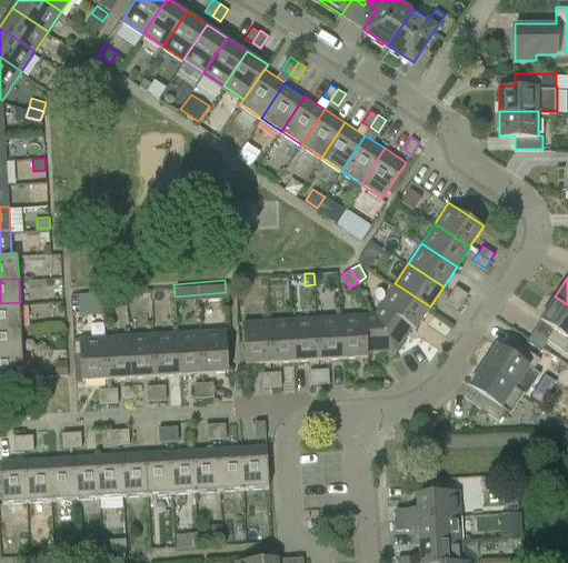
[(416,328),(430,307),(395,283),(376,312),(397,349),(412,324),(416,328)]
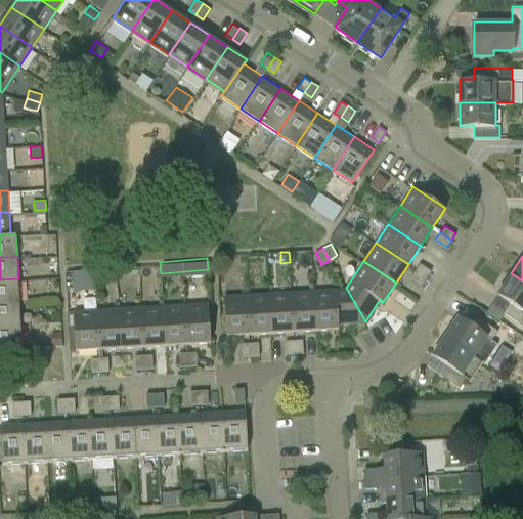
[(416,269),(427,276),(432,269),(421,262),(416,269)]
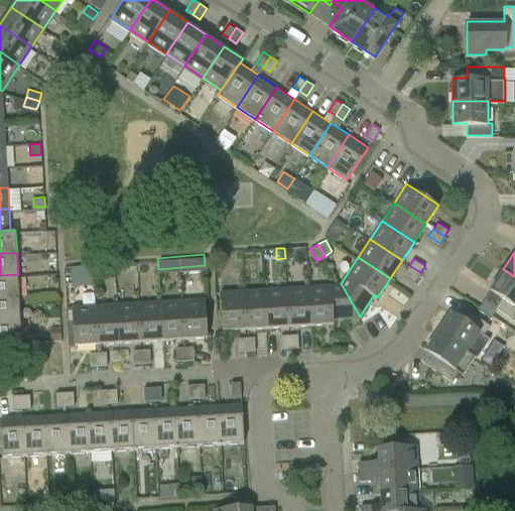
[(93,264),(72,265),(73,282),(94,281),(93,264)]
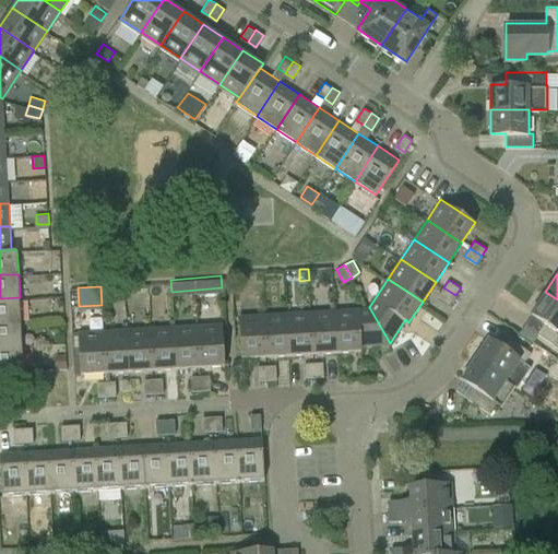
[(450,303),(455,295),(443,287),(438,295),(450,303)]
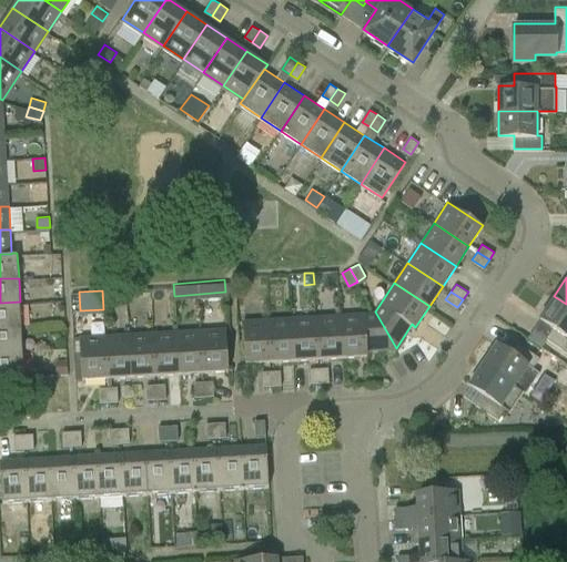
[(566,304),(554,296),(540,317),(553,326),(546,336),(566,349),(566,304)]
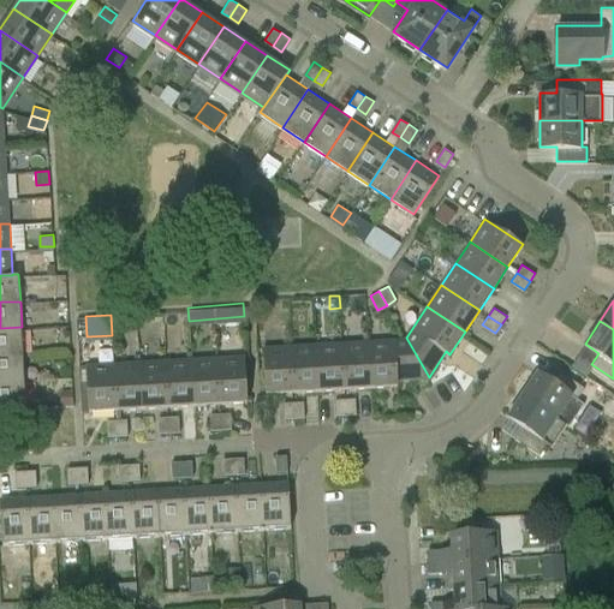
[(0,353),(23,353),(22,327),(0,328),(0,353)]
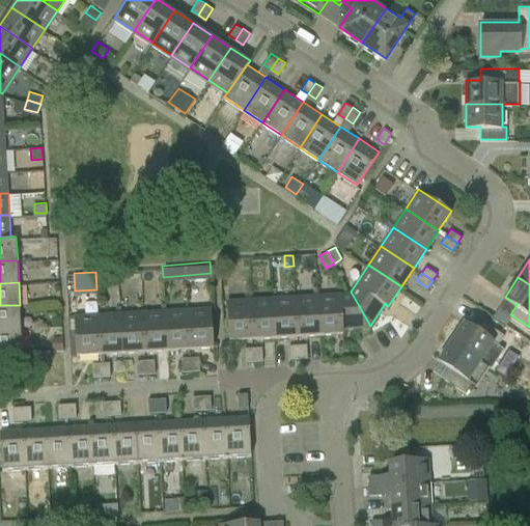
[(343,327),(370,326),(351,292),(317,293),(321,333),(343,331),(343,327)]
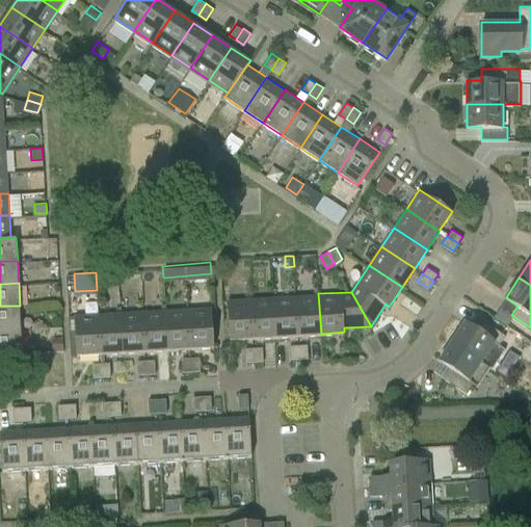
[(318,293),(296,295),(298,335),(321,334),(318,293)]
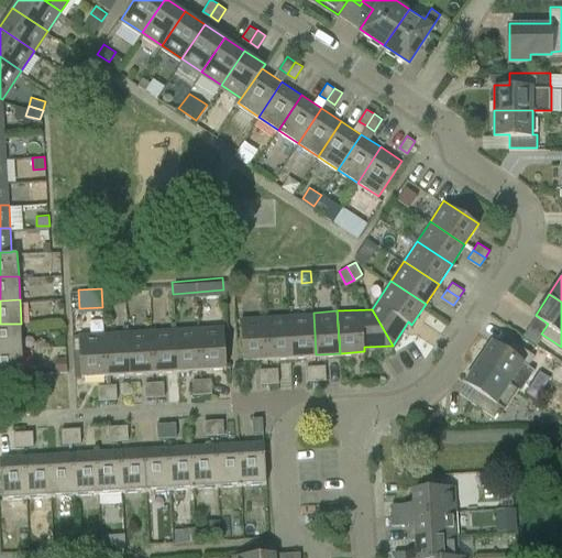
[(293,356),(316,354),(313,313),(289,314),(293,356)]
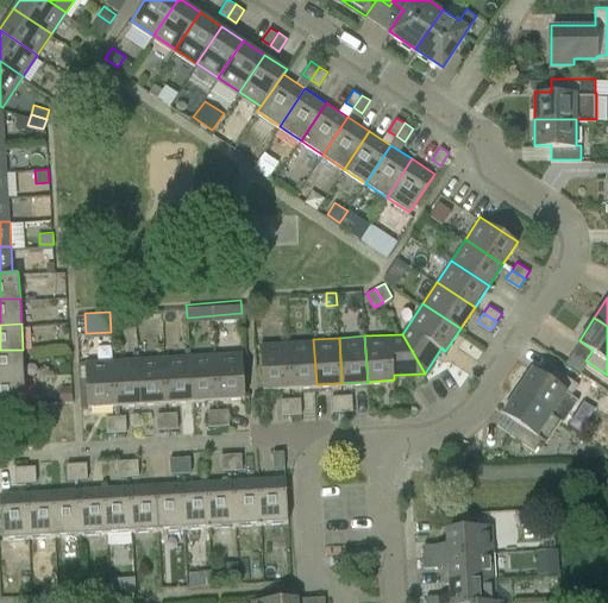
[(313,339),(288,340),(290,385),(317,384),(313,339)]
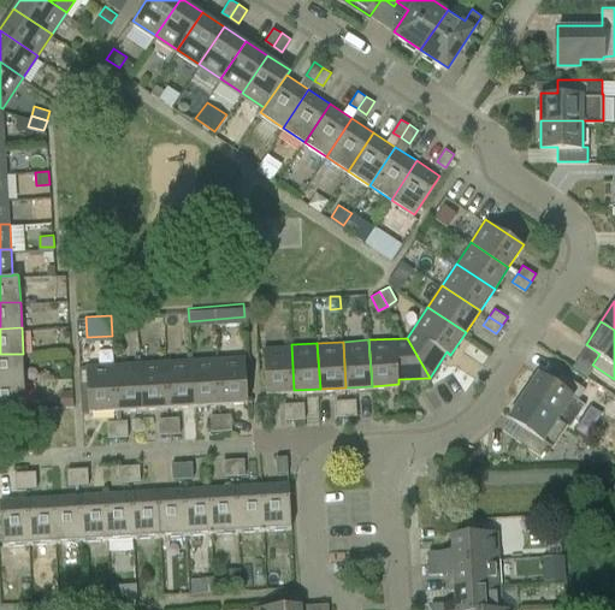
[(267,392),(294,390),(291,344),(264,347),(267,392)]
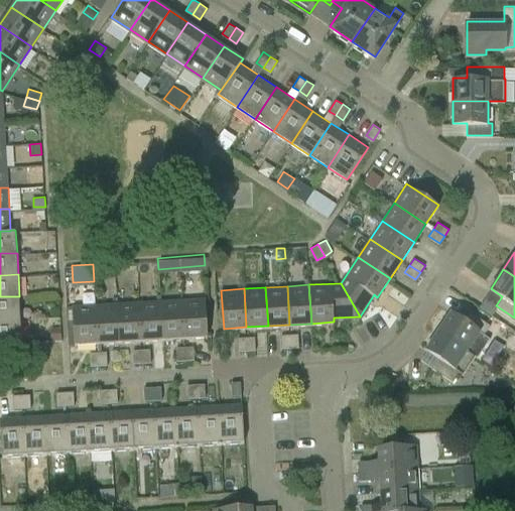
[(0,296),(0,318),(20,317),(19,296),(0,296)]
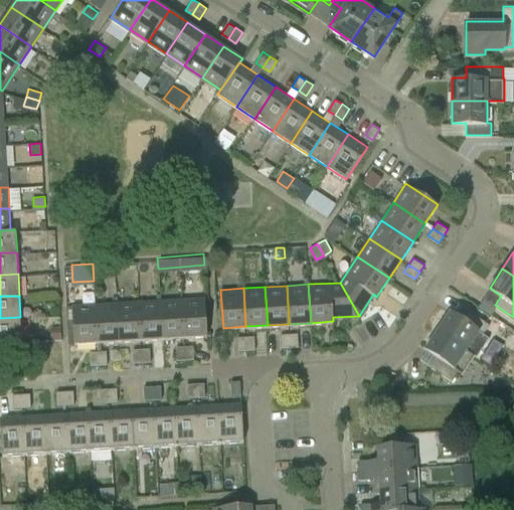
[(182,298),(184,336),(207,335),(205,297),(182,298)]
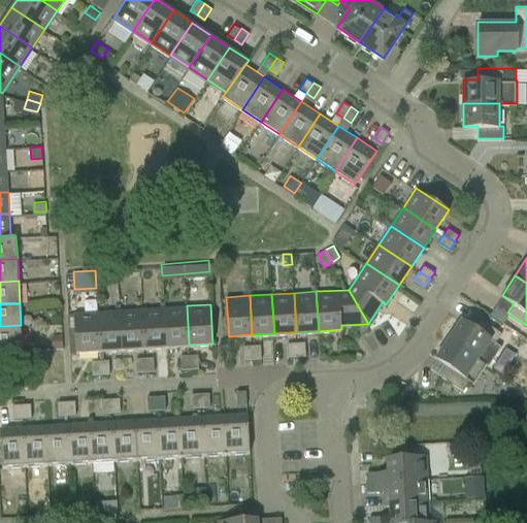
[(167,347),(189,345),(187,305),(165,306),(167,347)]
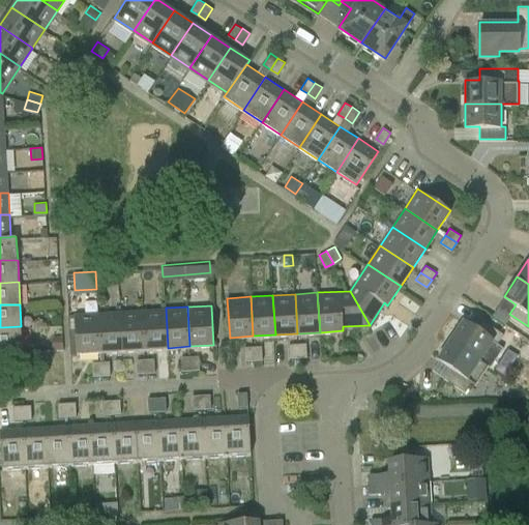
[(145,349),(168,348),(166,308),(143,310),(145,349)]
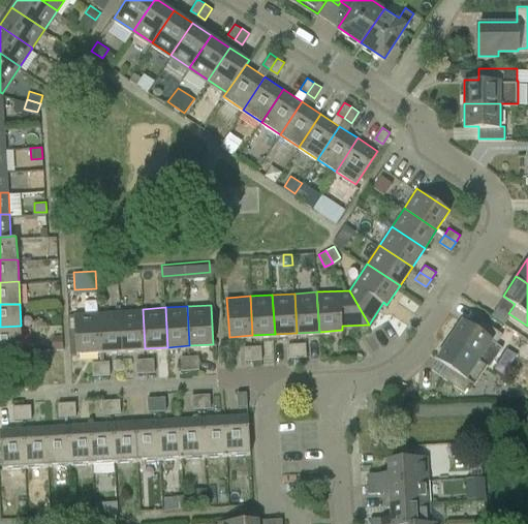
[(120,310),(123,349),(145,348),(143,309),(120,310)]
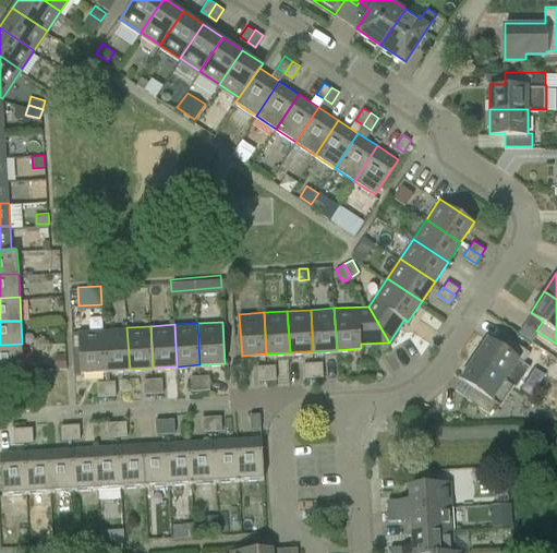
[(106,370),(130,369),(126,327),(104,328),(106,370)]
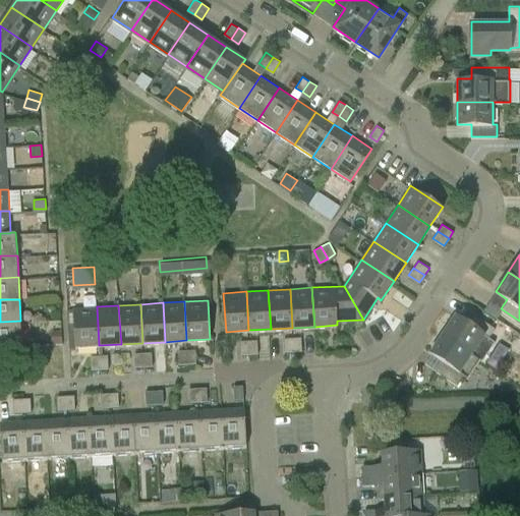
[(99,345),(97,306),(73,308),(75,347),(99,345)]
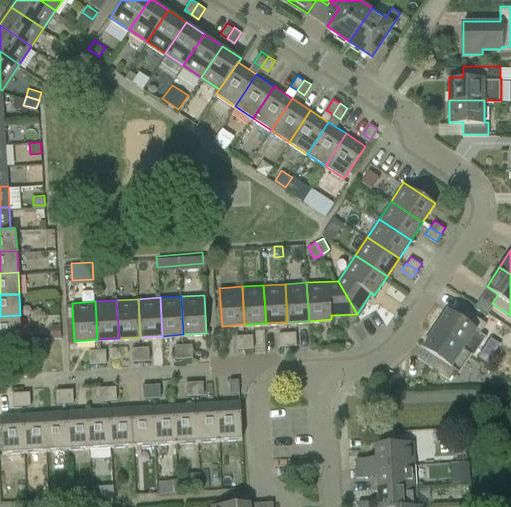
[(448,309),(435,327),(472,351),(474,353),(486,335),(480,331),(487,321),(466,307),(459,316),(448,309)]
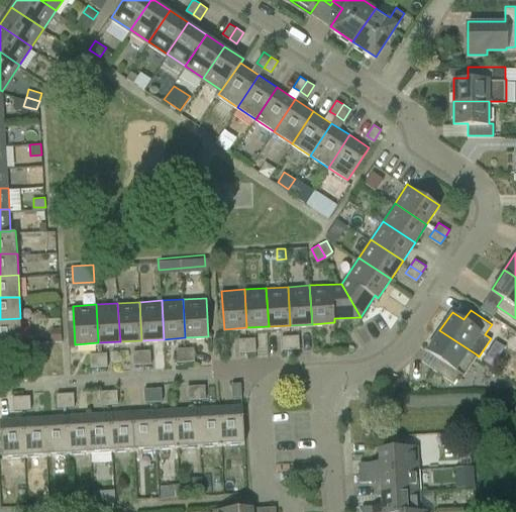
[(0,342),(22,341),(20,318),(0,319),(0,342)]
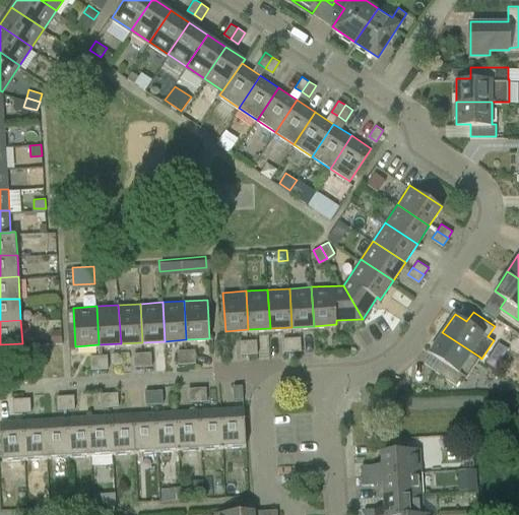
[(62,330),(52,330),(52,341),(62,341),(62,330)]
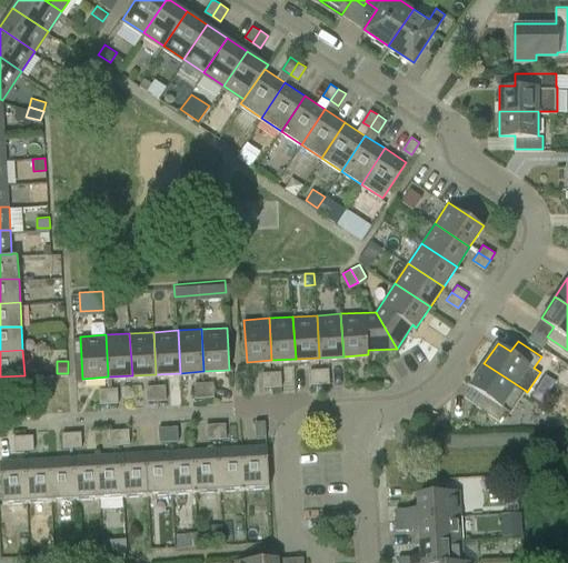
[(511,410),(525,390),(484,363),(470,383),(484,392),(476,403),(499,419),(507,408),(511,410)]
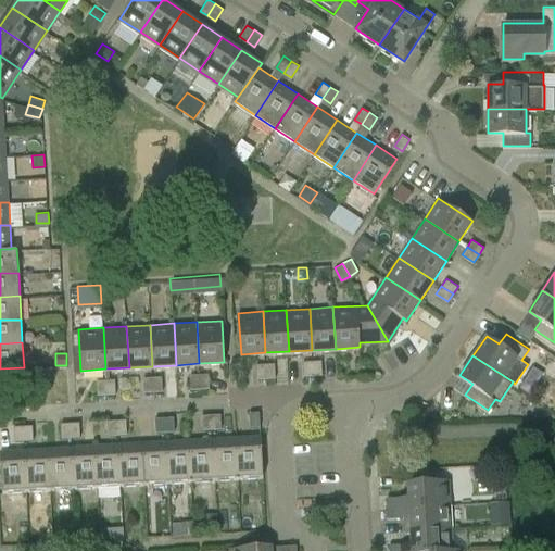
[(313,360),(314,374),(323,373),(322,359),(313,360)]
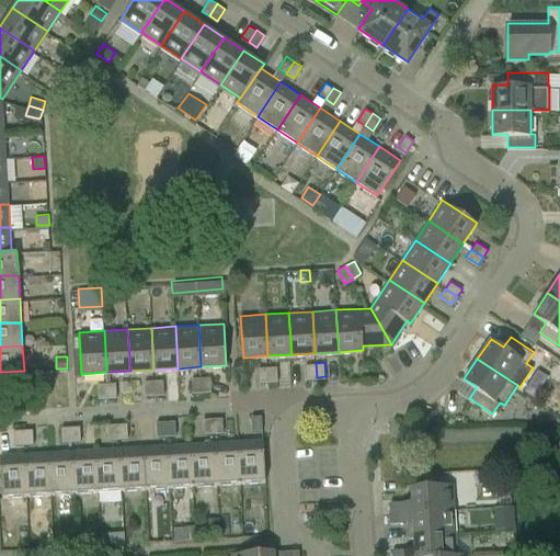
[(307,378),(317,377),(316,363),(306,363),(307,378)]
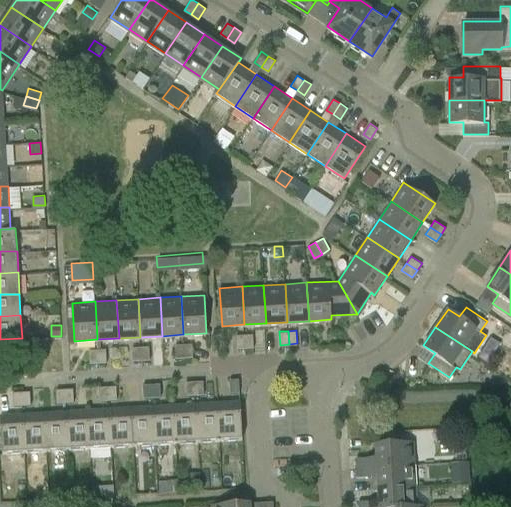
[(245,334),(245,347),(254,346),(253,333),(245,334)]
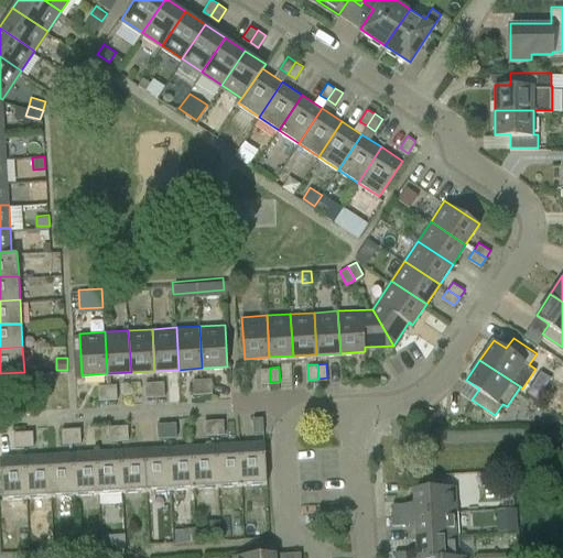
[(261,382),(270,382),(270,368),(260,368),(261,382)]
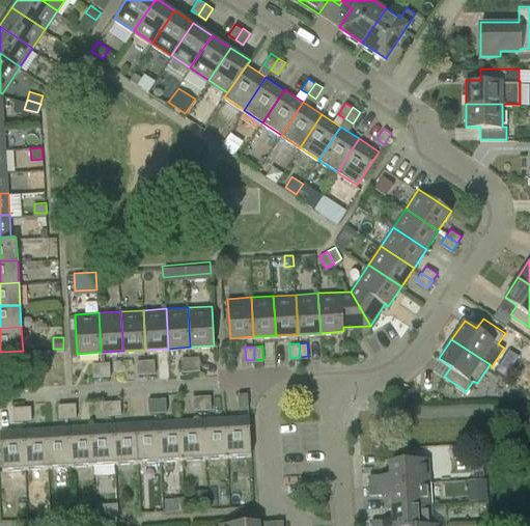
[(183,370),(192,369),(191,356),(182,357),(183,370)]
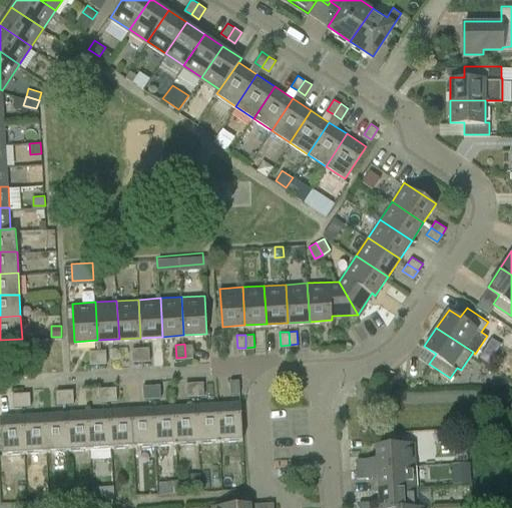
[(184,344),(185,357),(193,357),(192,344),(184,344)]
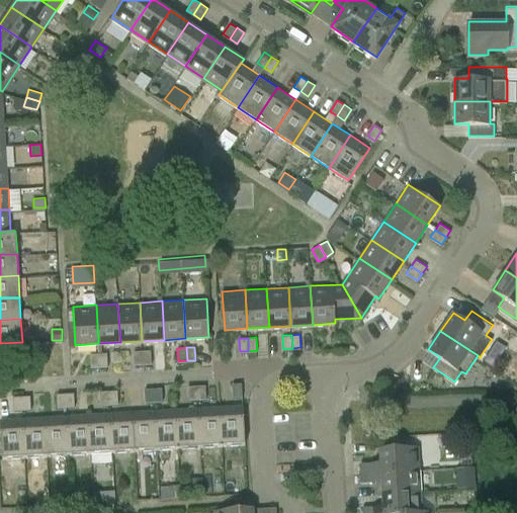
[(143,350),(143,363),(152,362),(151,349),(143,350)]
